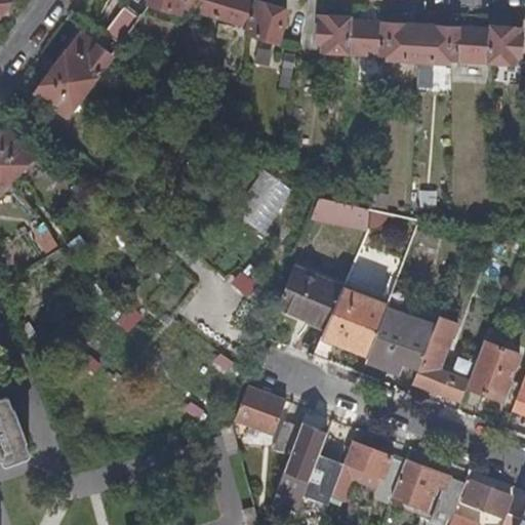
[(0,0),(0,12),(8,0),(0,0)]
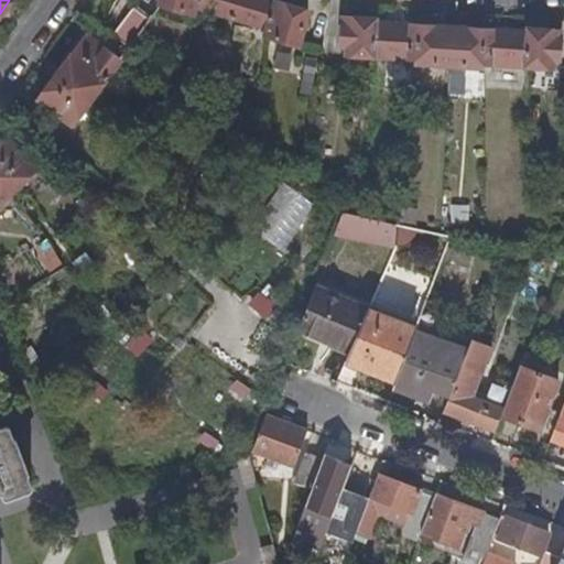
[(261,0),(158,0),(158,4),(190,14),(192,8),(264,28),(262,38),(294,46),(303,13),(261,0)]
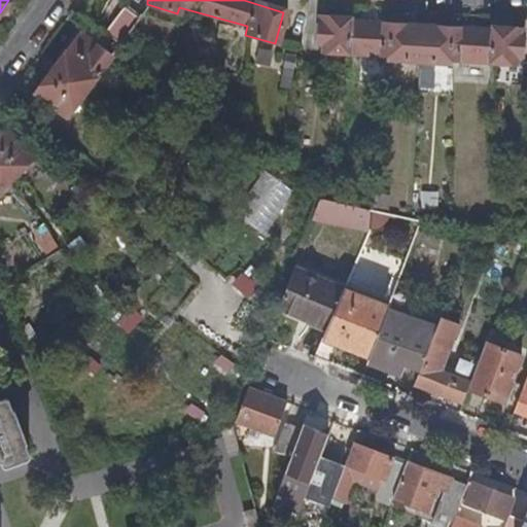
[(135,16),(121,7),(103,32),(115,41),(135,16)]
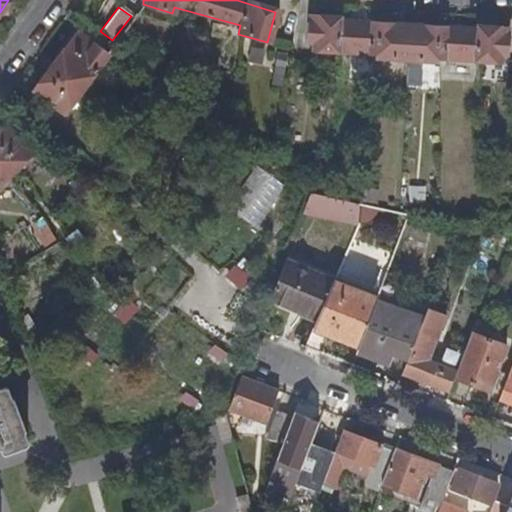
[(505,30),(477,28),(476,32),(337,23),(337,19),(308,17),(307,42),(313,42),(313,51),(376,54),(375,59),(435,62),(436,59),(500,63),(500,55),(504,55),(505,30)]
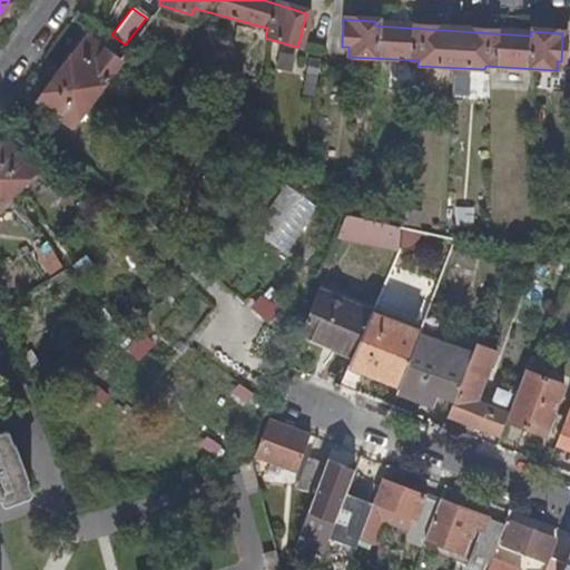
[(118,61),(84,37),(36,100),(70,126),(118,61)]
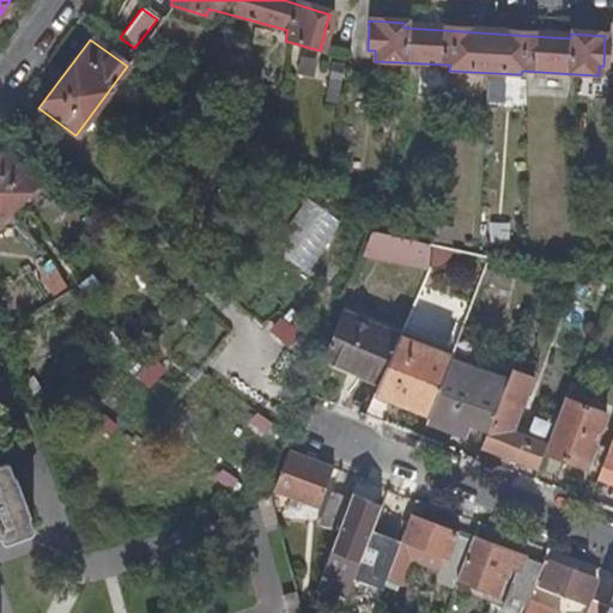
[(0,217),(37,182),(6,152),(0,157),(0,217)]
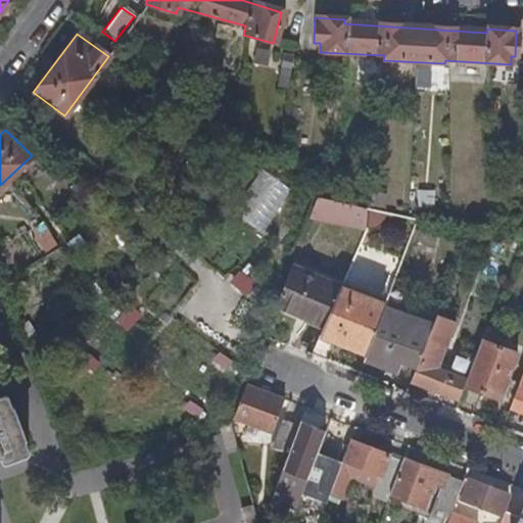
[(434,207),(434,191),(416,190),(416,206),(434,207)]
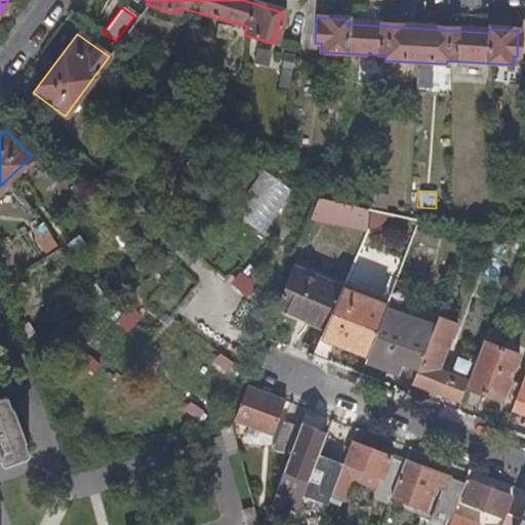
[(313,198),(305,220),(364,231),(365,229),(364,209),(313,198)]
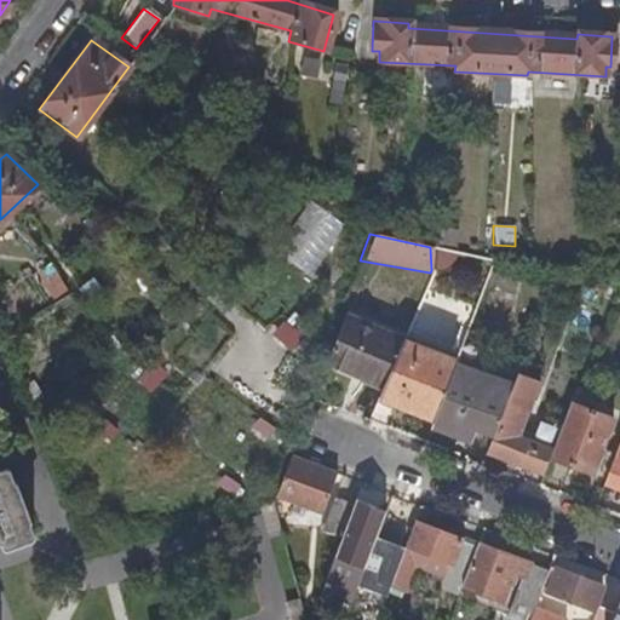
[(339,316),(322,362),(383,385),(401,339),(339,316)]
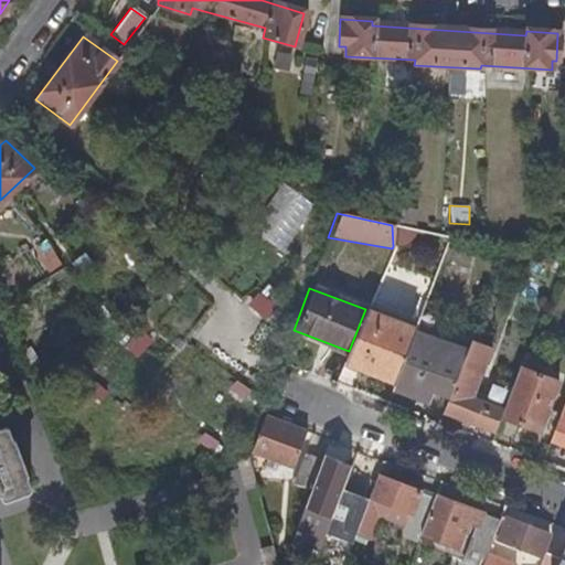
[(266,321),(278,306),(258,290),(246,305),(266,321)]
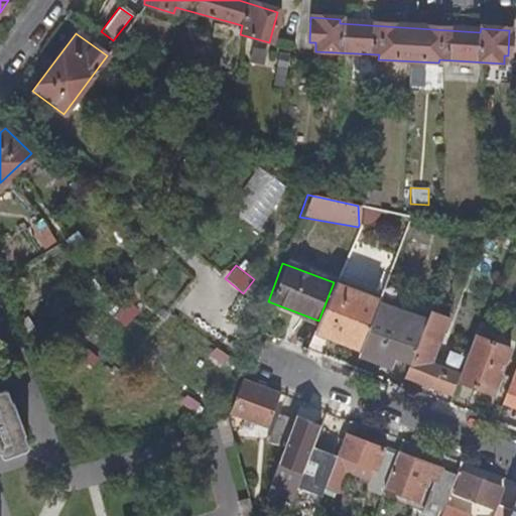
[(338,273),(334,282),(378,300),(381,290),(338,273)]
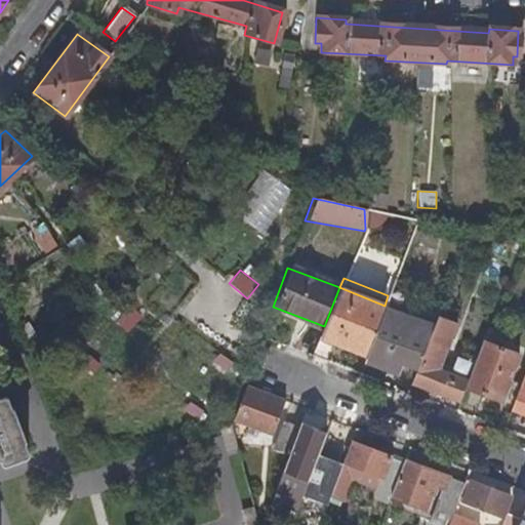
[(324,326),(319,337),(366,355),(370,342),(375,328),(385,306),(339,287),(324,326)]
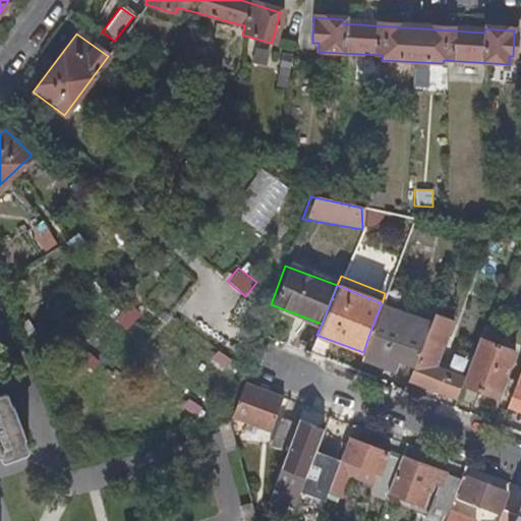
[(303,350),(312,325),(281,312),(271,338),(303,350)]
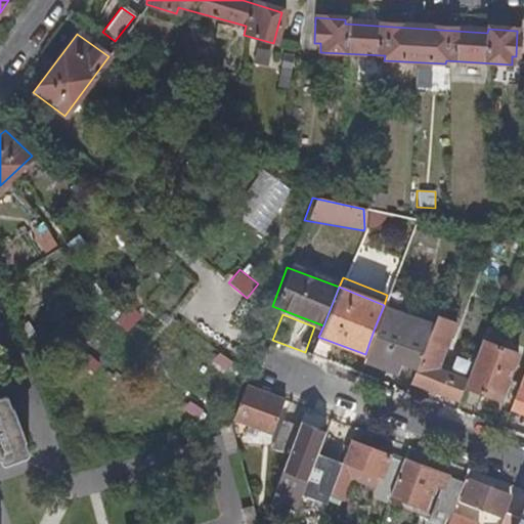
[(416,365),(409,382),(457,399),(463,384),(473,358),(460,354),(452,375),(436,367),(452,322),(434,315),(426,339),(416,365)]
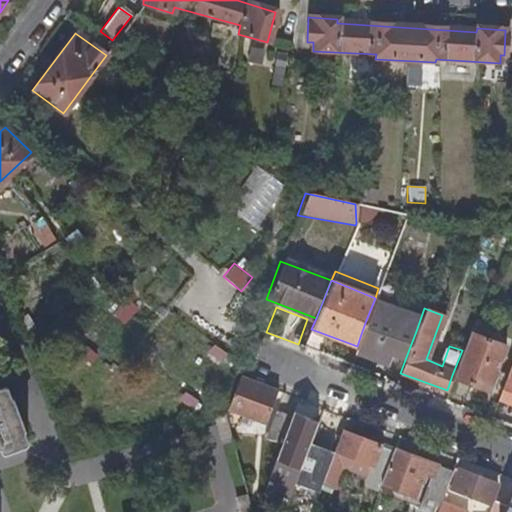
[(366,320),(361,334),(395,347),(401,333),(366,320)]
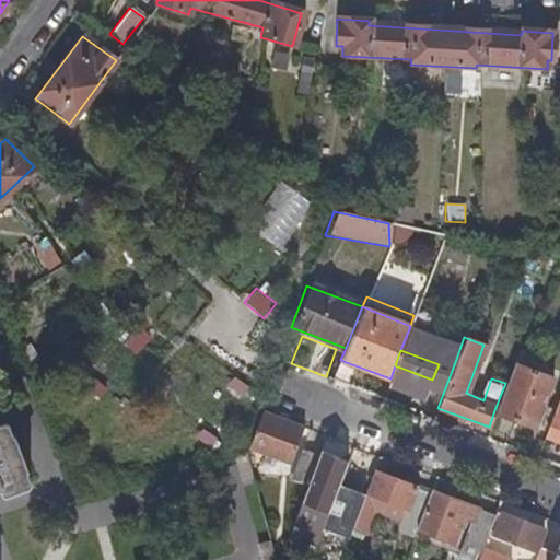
[(513,363),(520,365),(524,353),(517,351),(513,363)]
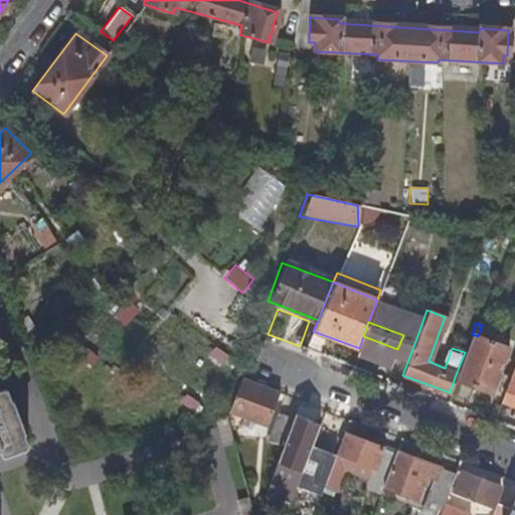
[(397,349),(395,355),(408,359),(418,333),(405,328),(403,335),(397,349)]
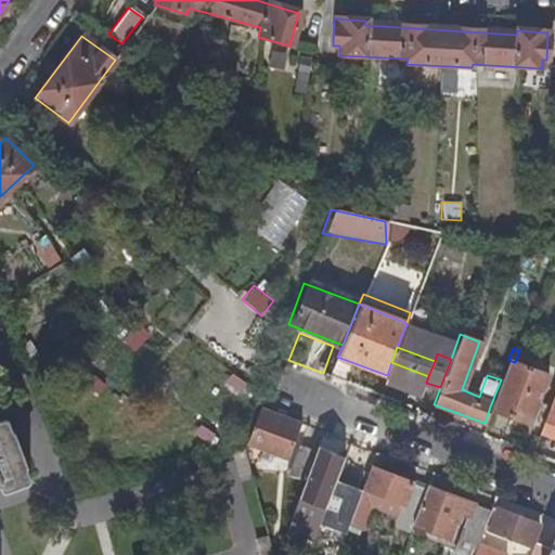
[(501,379),(490,407),(528,422),(546,374),(515,362),(508,360),(501,379)]
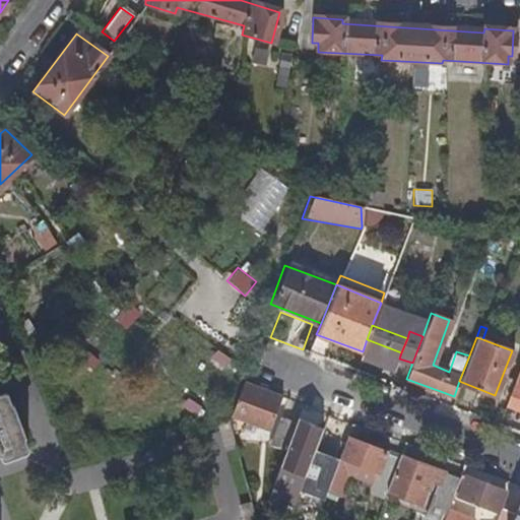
[(363,351),(360,359),(394,371),(399,359),(401,352),(367,339),(363,351)]
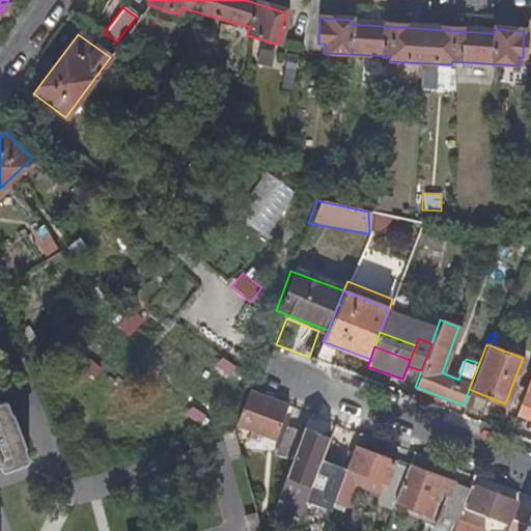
[(530,376),(516,414),(530,419),(530,376)]
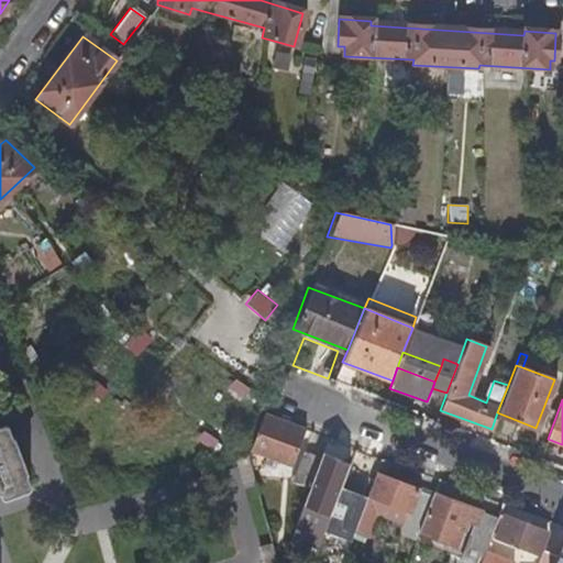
[(262,412),(247,451),(290,467),(305,429),(262,412)]
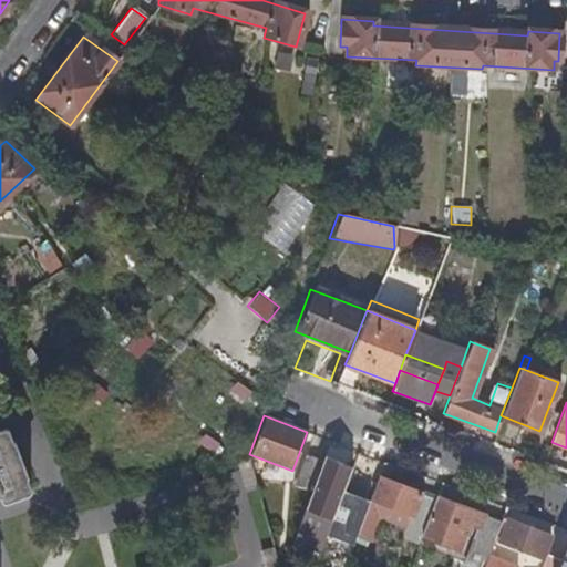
[(0,492),(1,492),(4,500),(29,490),(6,428),(0,429),(0,492)]
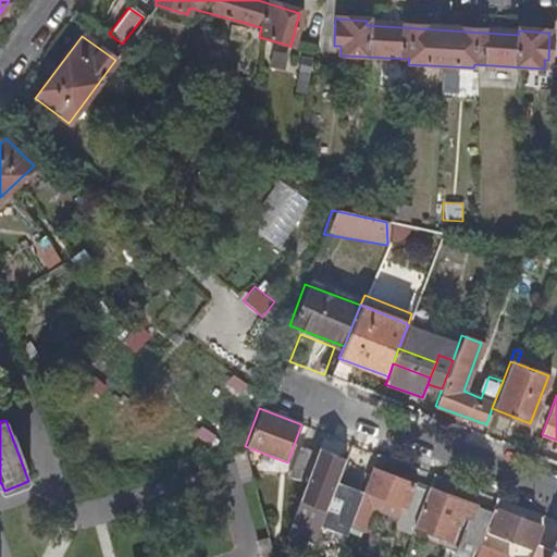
[(289,475),(306,484),(317,455),(299,448),(289,475)]
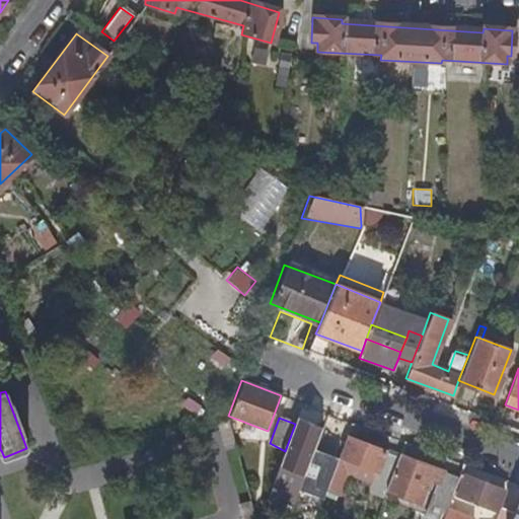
[(340,431),(325,425),(317,450),(330,454),(340,431)]
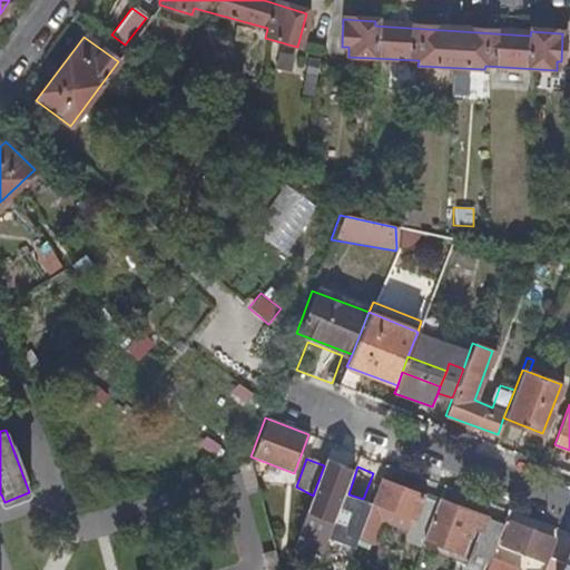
[(386,503),(414,514),(422,495),(383,480),(360,537),(372,541),(386,503)]
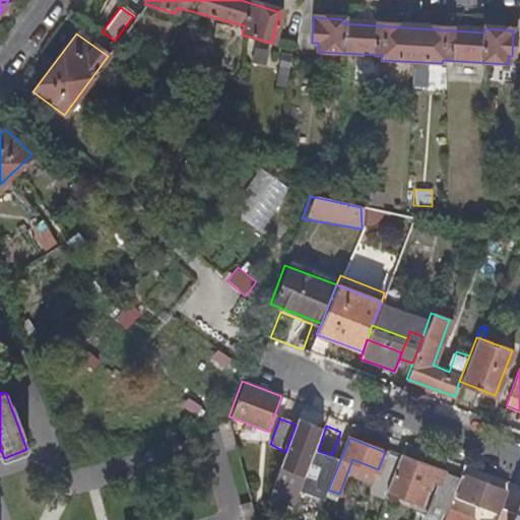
[(372,485),(386,492),(399,457),(385,452),(378,469),(372,485)]
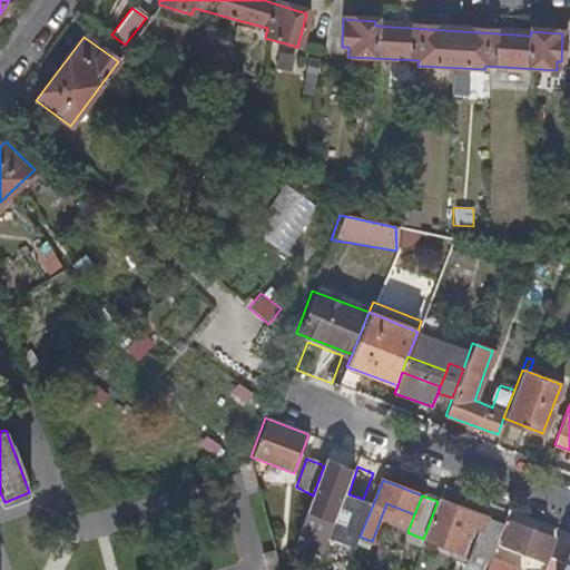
[(487,569),(504,523),(439,499),(438,501),(423,539),(460,551),(471,527),(483,531),(469,569),(487,569)]
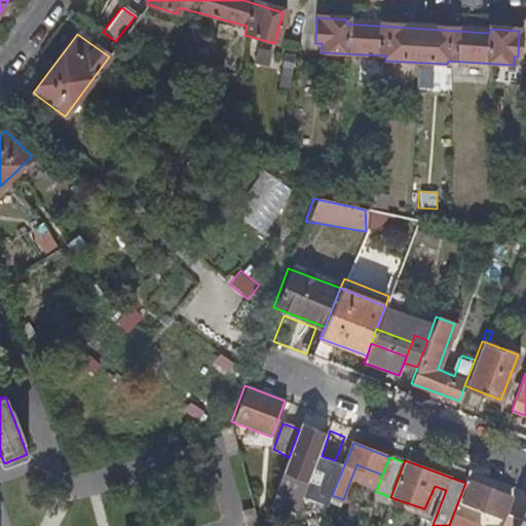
[(510,497),(472,483),(463,501),(501,516),(510,497)]
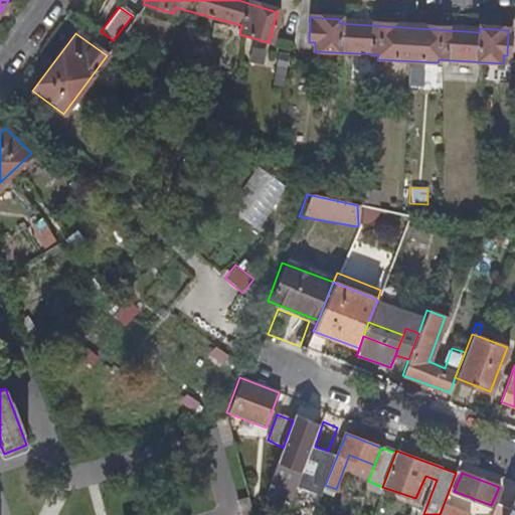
[(514,514),(514,493),(509,509),(506,514),(514,514)]
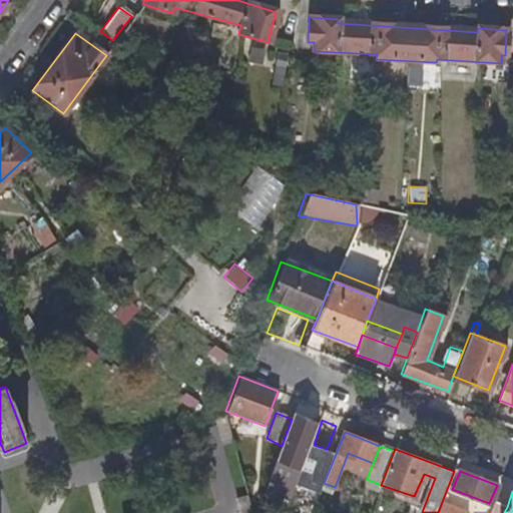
[(494,502),(490,512),(504,512),(507,507),(494,502)]
